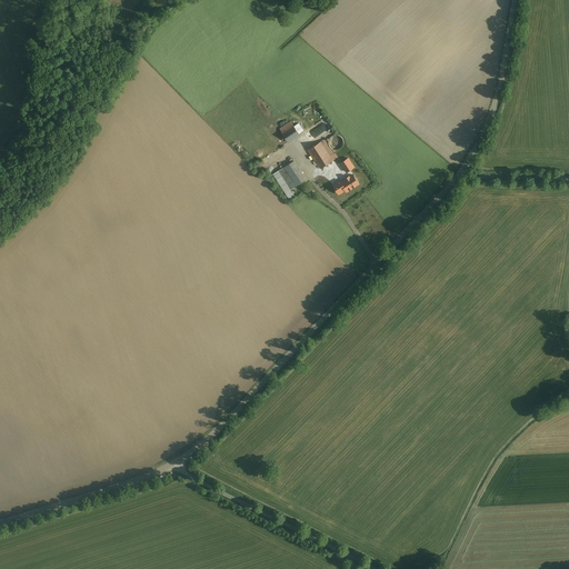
[(300,135),(291,122),(280,129),(289,142),(300,135)]
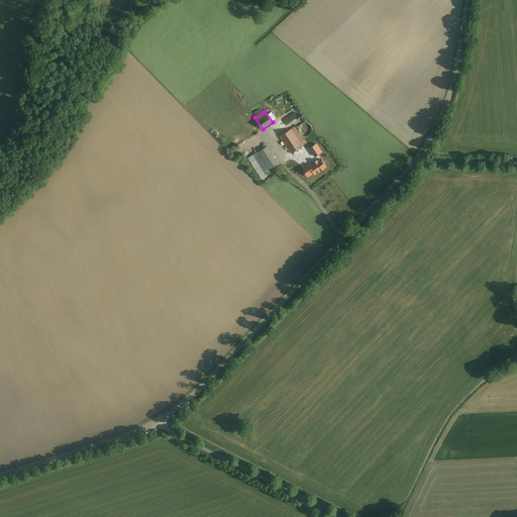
[(285,116),(288,124),(297,119),(294,112),(285,116)]
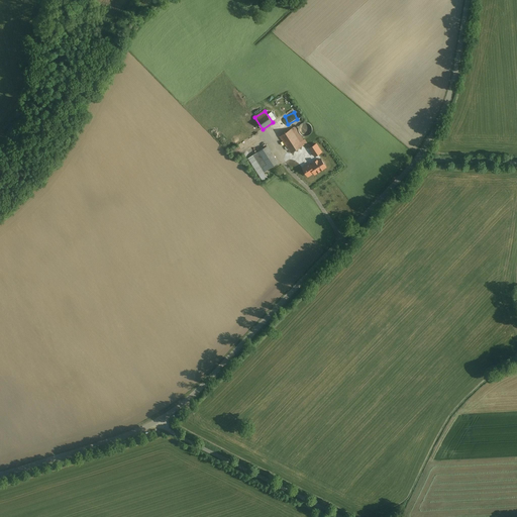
[(293,126),(277,136),(288,152),(304,142),(293,126)]
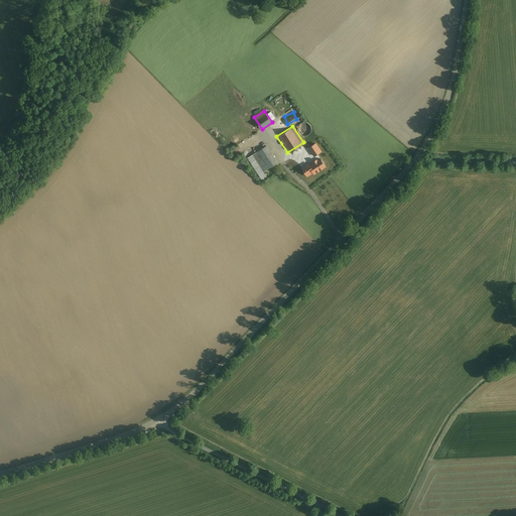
[(315,153),(320,150),(316,143),(311,146),(315,153)]
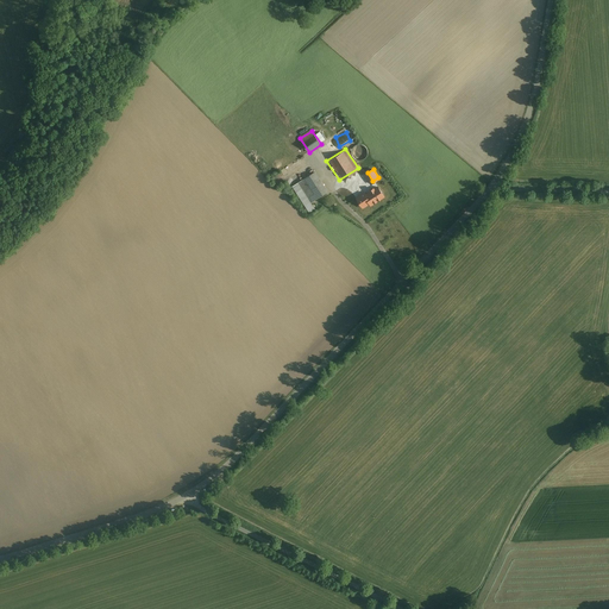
[(325,192),(312,171),(293,182),(306,203),(325,192)]
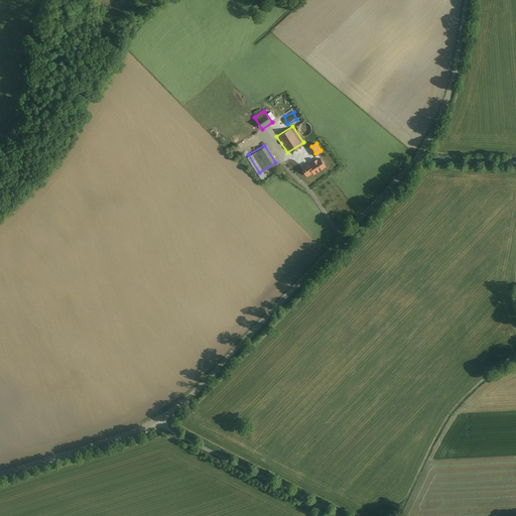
[(309,157),(304,149),(294,155),(299,163),(309,157)]
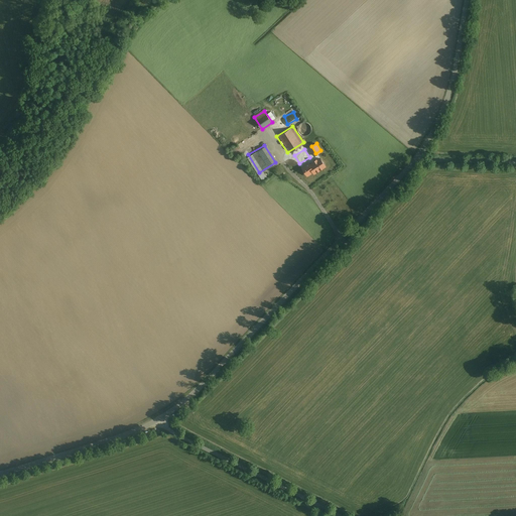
[(320,157),(309,165),(313,172),(315,173),(326,166),(320,157)]
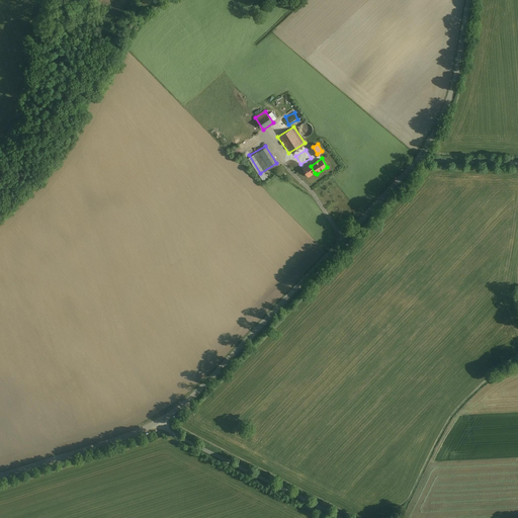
[(309,177),(315,173),(311,166),(310,164),(304,168),(309,177)]
